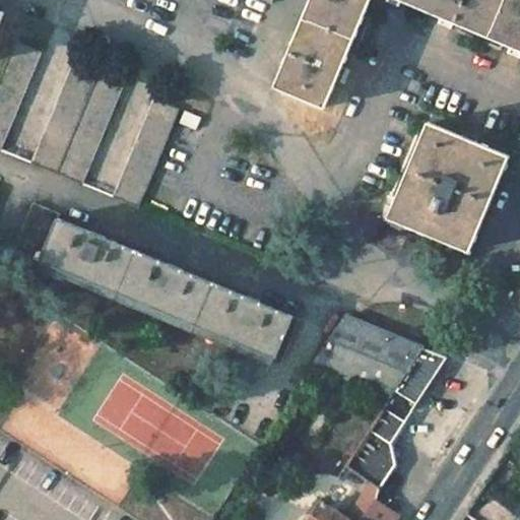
[(519,0),(312,0),(276,86),(325,108),(371,0),(395,0),(514,49),(519,51),(519,0)]
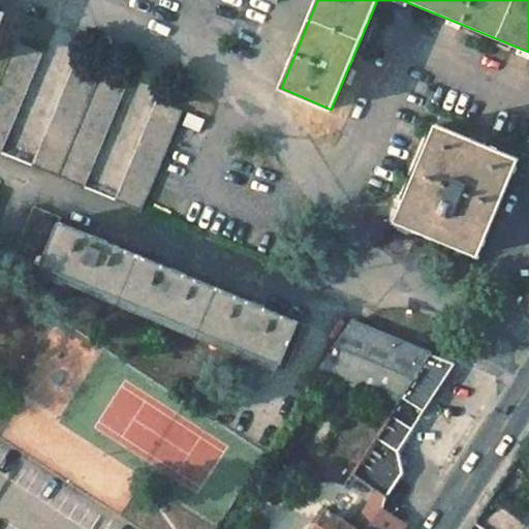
[(0,152),(41,54),(17,43),(0,82),(0,152)]
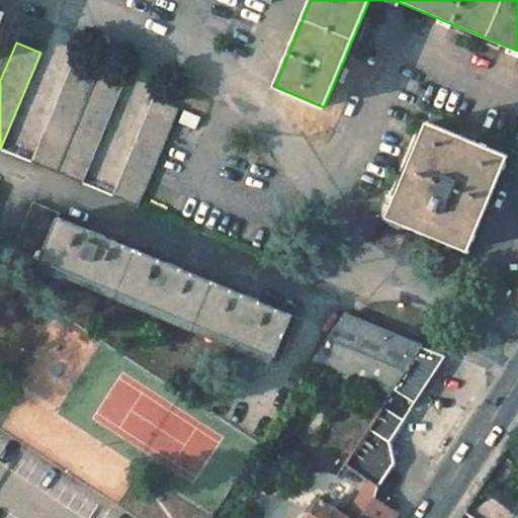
[(80,182),(120,85),(74,66),(33,163),(80,182)]
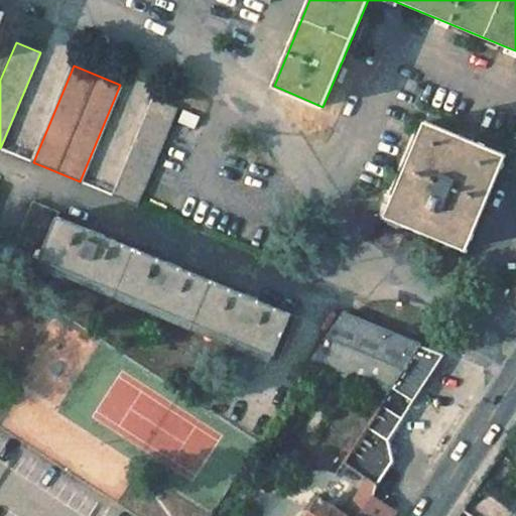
[(137,205),(177,108),(154,98),(114,195),(137,205)]
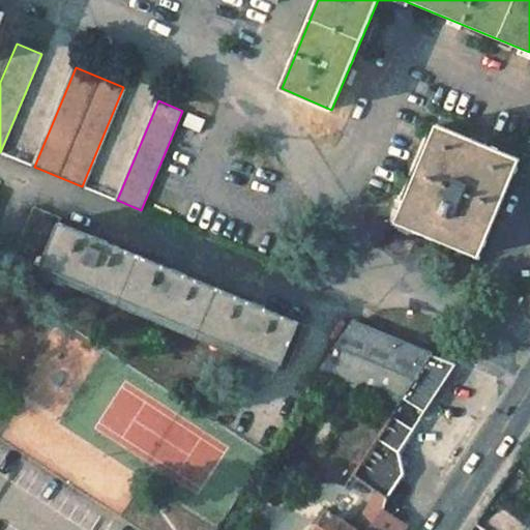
[(477,142),(436,124),(395,222),(478,255),(519,158),(477,142)]
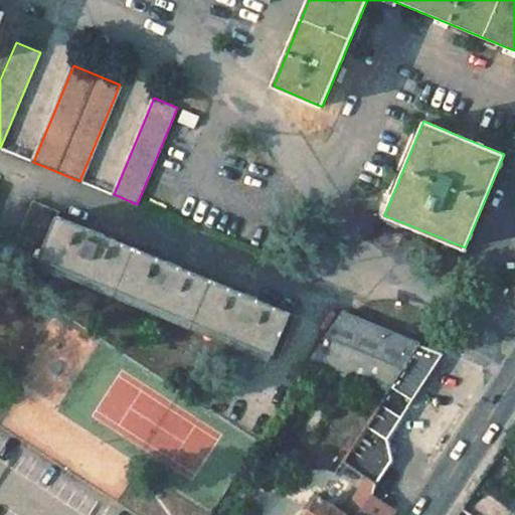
[(58,211),(32,200),(11,245),(271,353),(288,313),(242,294),(55,216),(58,211)]
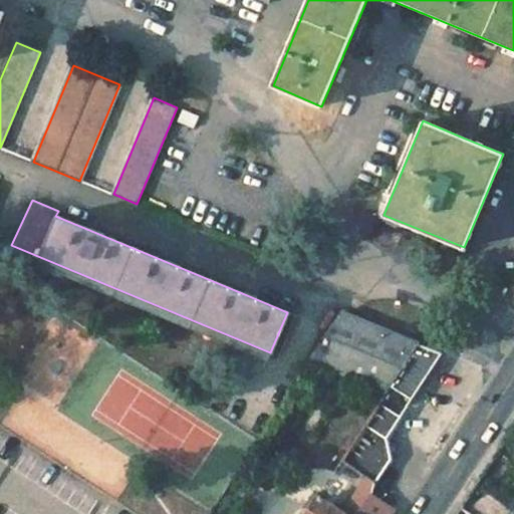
[(437,351),(417,344),(337,312),(307,358),(384,390),(387,387),(407,400),(423,373),(437,351)]
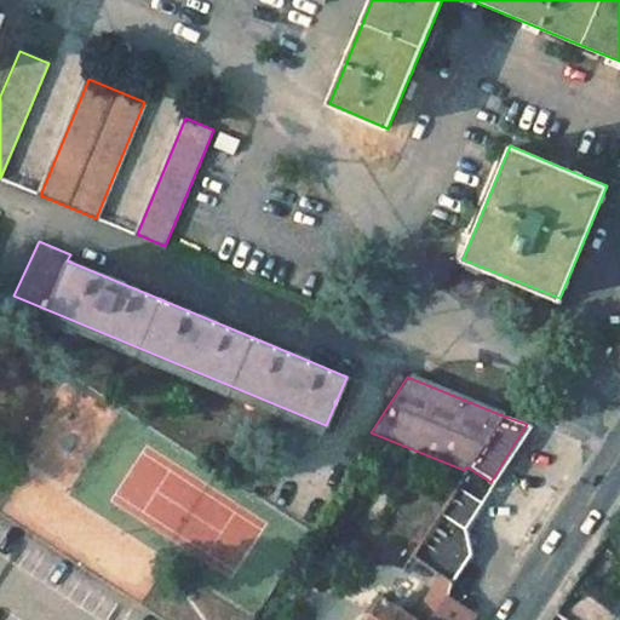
[(449,580),(464,558),(463,527),(478,503),(453,486),(438,510),(409,554),(449,580)]
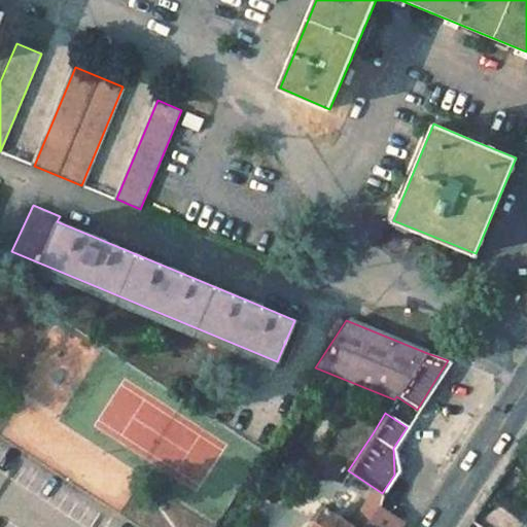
[(140,526),(0,435),(0,526),(140,526)]
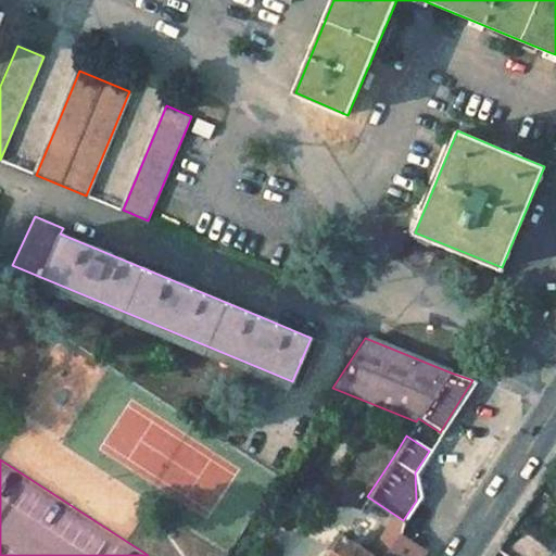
[(401,536),(388,555),(364,555),(340,540),(328,555),(422,555),(425,552),(401,536)]
